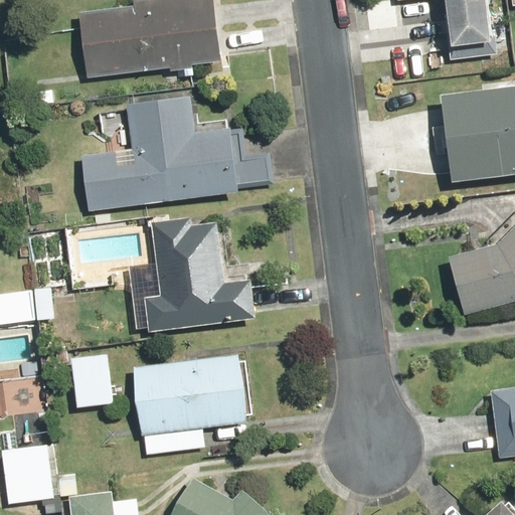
[(79,15),(89,79),(180,66),(182,79),(194,77),(193,66),(219,63),(210,0),(144,0),(130,2),(131,8),(79,15)]
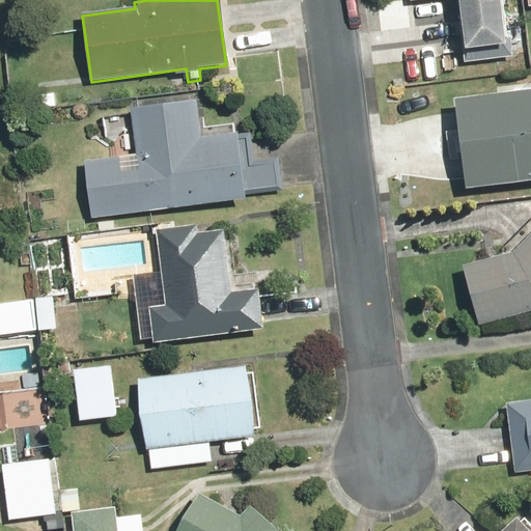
[(454,0),(459,63),(512,59),(507,0),(454,0)]
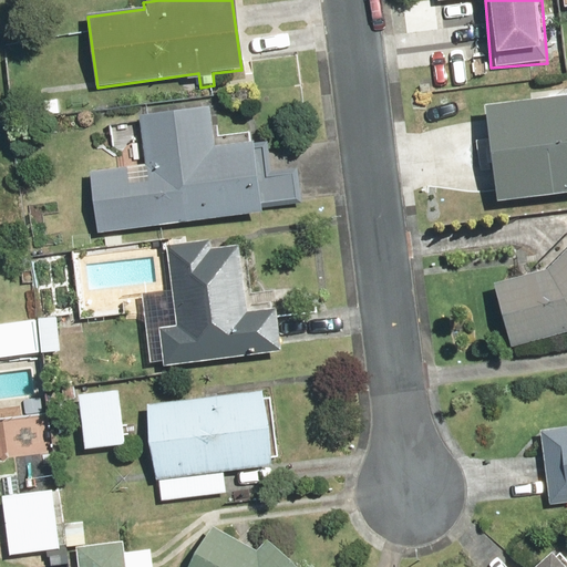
[(566,94),(482,106),(495,204),(566,193),(566,94)]
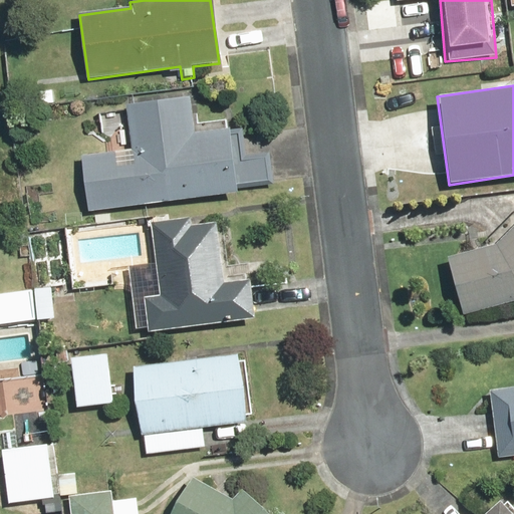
[(132,149),(82,153),(88,212),(238,195),(237,186),(267,183),(264,153),(242,156),(239,129),(195,134),(191,96),(126,103),(132,149)]
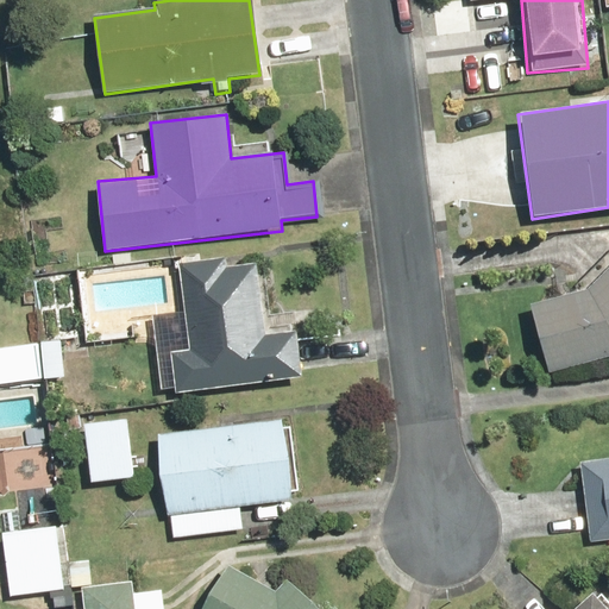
[(253,257),(179,262),(182,312),(152,314),(159,387),(173,385),(174,391),(302,381),(299,331),(261,333),(253,257)]
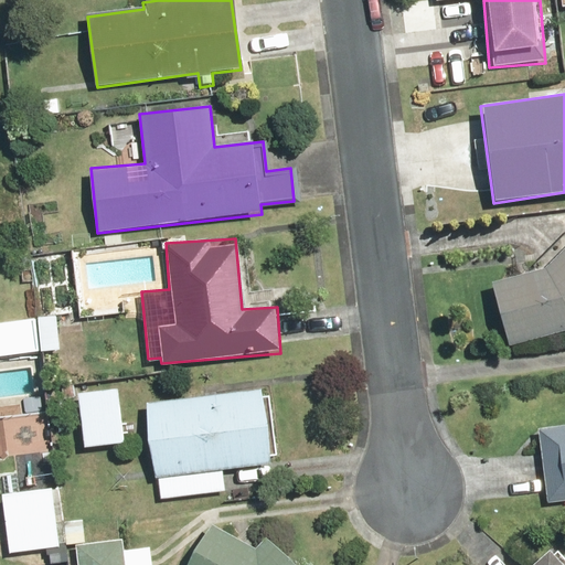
[(564,246),(542,269),(491,279),(508,348),(564,333),(564,246)]
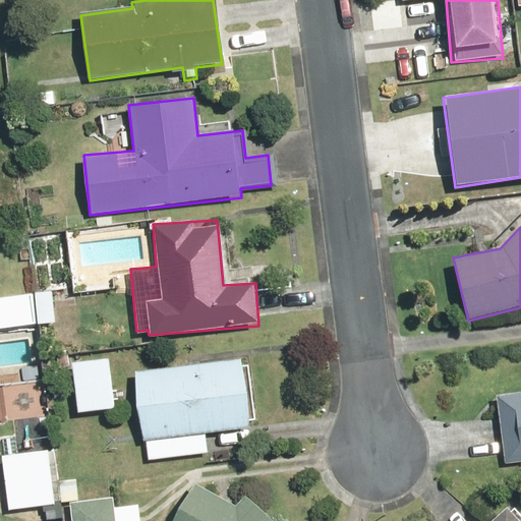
[(50,291),(0,295),(0,329),(53,324),(50,291)]
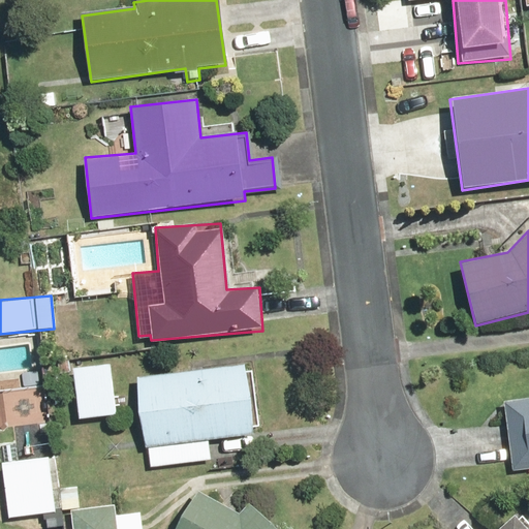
[(115,361),(69,367),(78,423),(122,416),(115,361)]
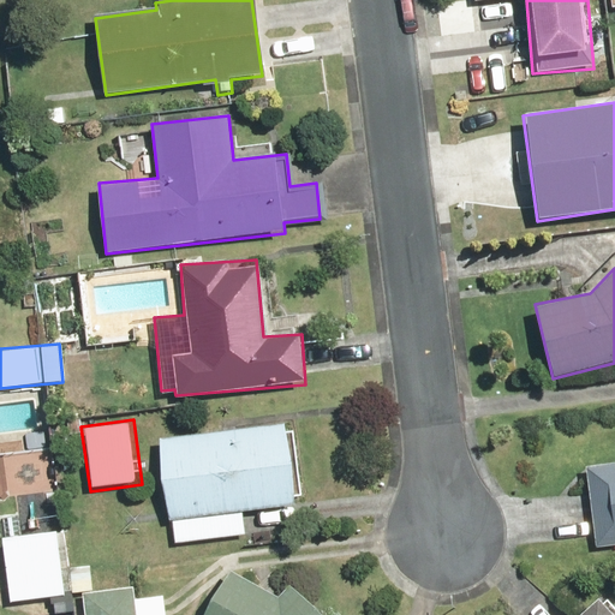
[(168,520),(173,520),(173,543),(246,536),(244,512),(297,507),(288,423),(160,437),(168,520)]
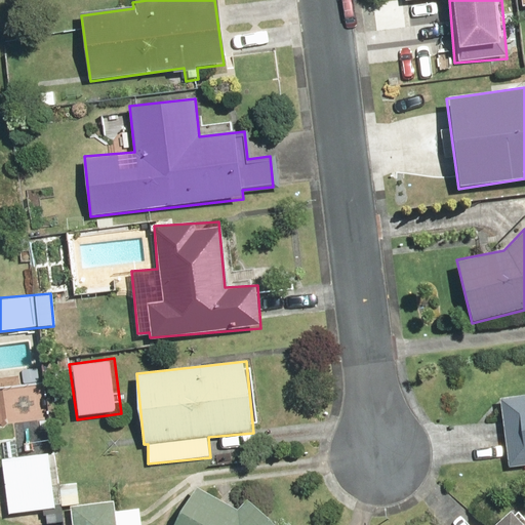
[(524,394),(498,397),(507,468),(524,466),(524,394)]
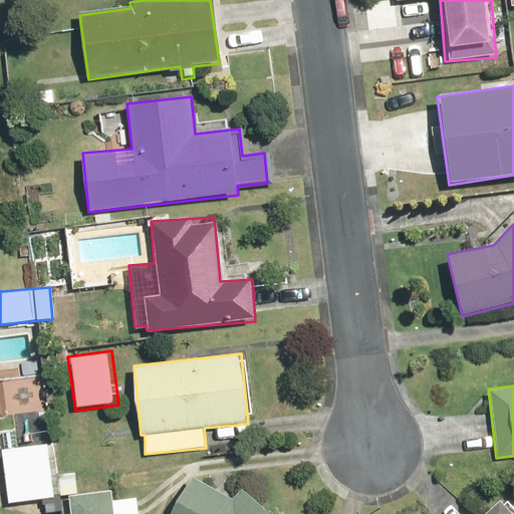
[(49,448),(3,452),(8,505),(54,501),(49,448)]
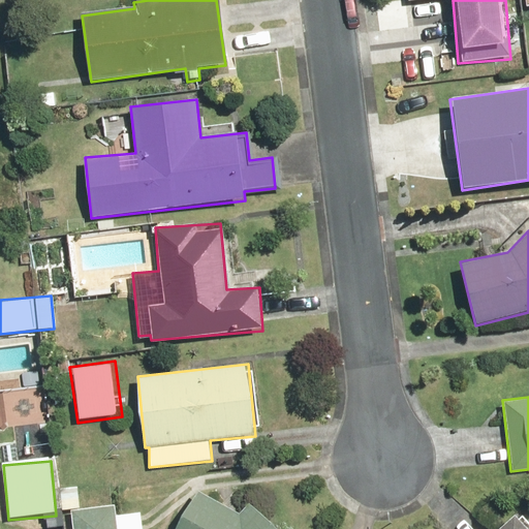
[(198,492),(177,528),(274,528),(248,502),(239,512),(198,492)]
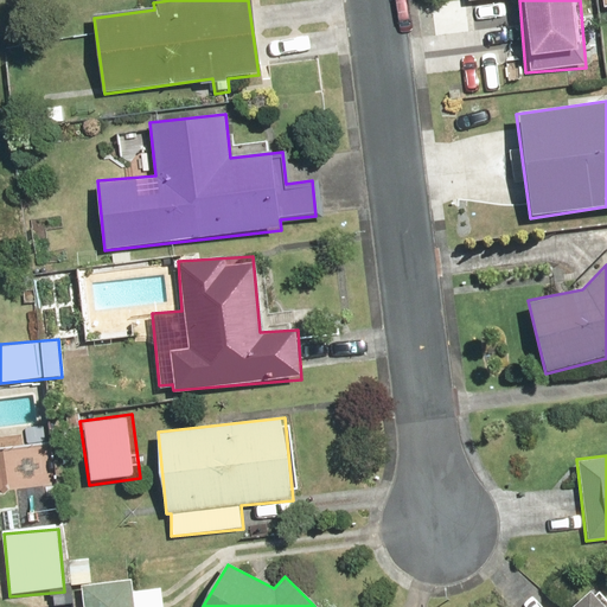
[(164,606),(163,589),(133,593),(132,577),(82,583),(84,606),(164,606)]
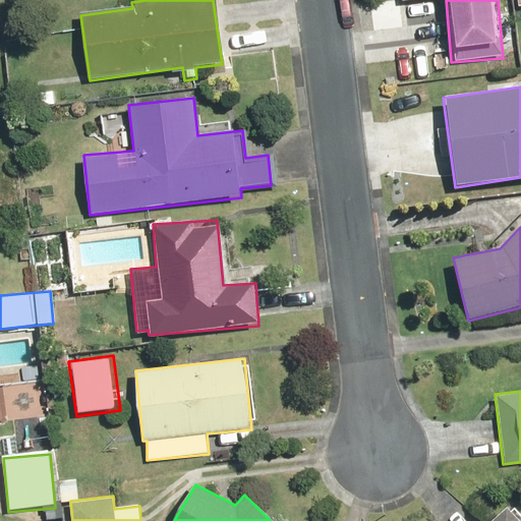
[(518,520),(505,507),(488,520),(518,520)]
